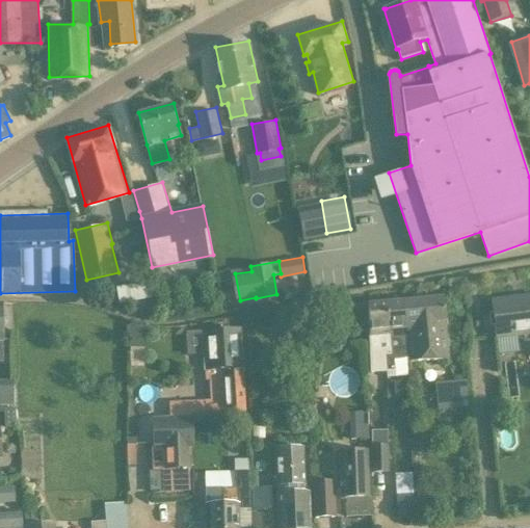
[(497,337),(529,332),(529,293),(493,298),(497,337)]
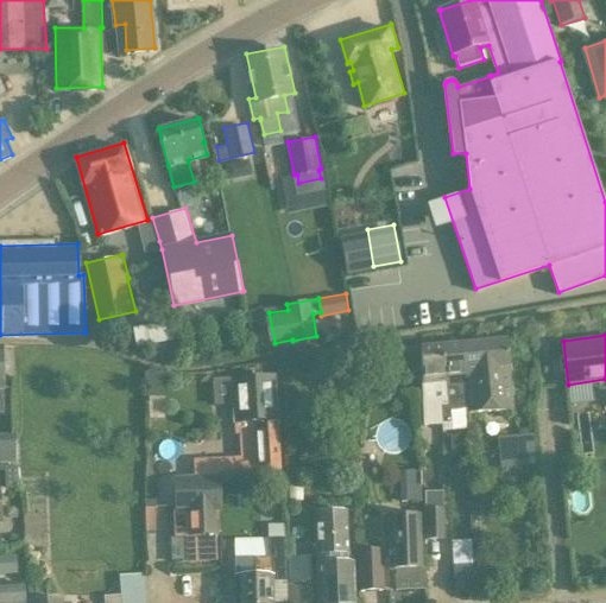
[(507,336),(461,341),(468,406),(468,412),(513,408),(507,336)]
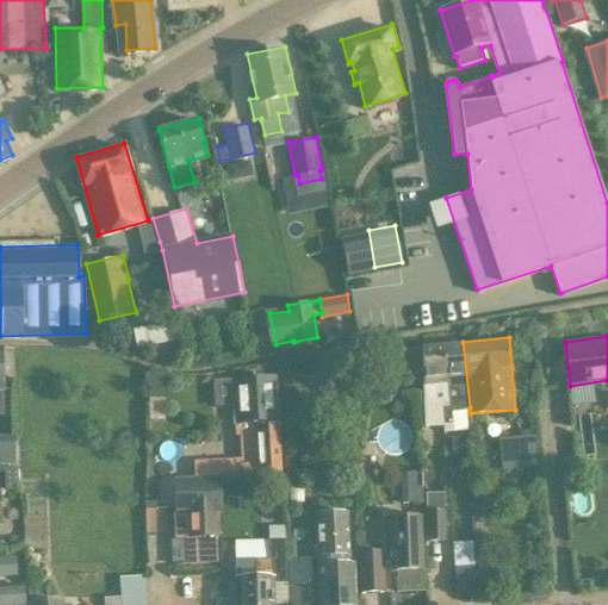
[(448,401),(442,401),(444,422),(454,422),(453,411),(470,407),(463,342),(444,343),(448,401)]
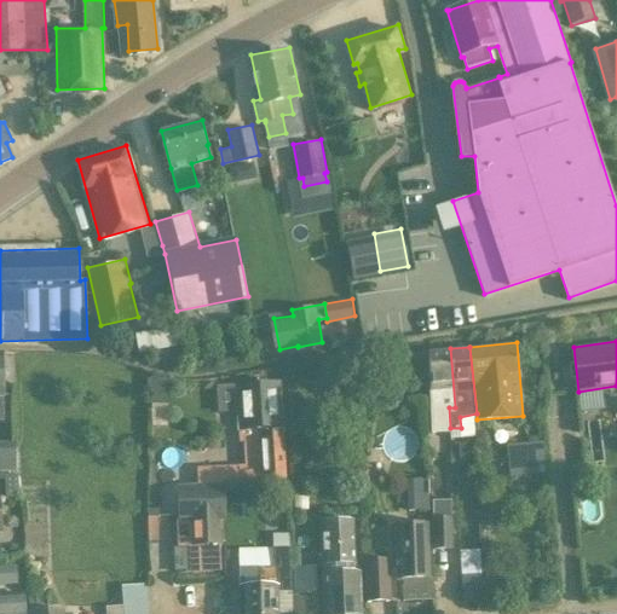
[(450,348),(428,351),(433,429),(450,428),(449,407),(455,407),(450,348)]
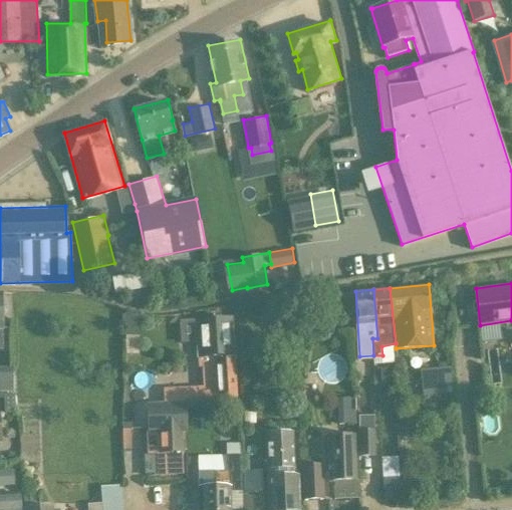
[(122,331),(141,331),(141,311),(123,311),(122,331)]
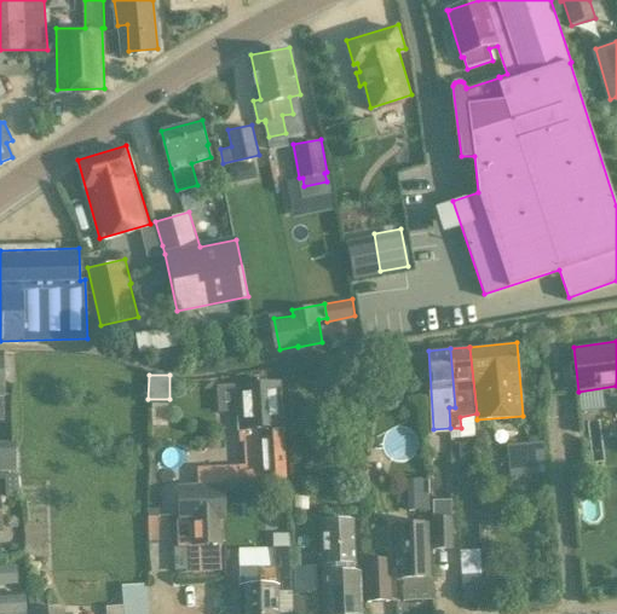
[(194,492),(179,492),(179,519),(180,545),(189,545),(224,544),(224,516),(224,507),(225,485),(225,482),(241,481),(265,480),(265,479),(288,478),(284,430),(283,430),(283,424),(280,381),(237,384),(219,386),(221,409),(240,407),(241,428),(242,441),(244,440),(246,464),(240,465),(200,468),(201,485),(194,485),(194,492)]
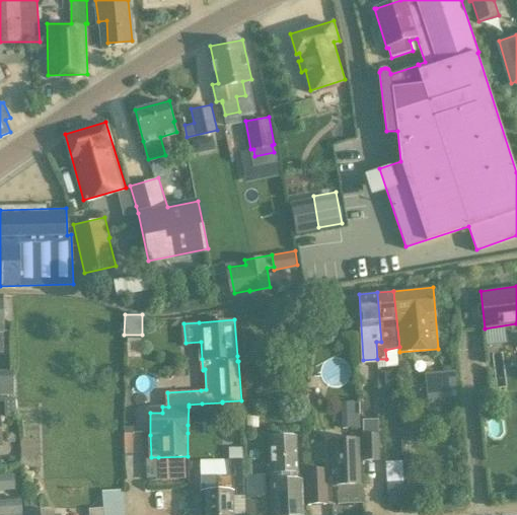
[(459,394),(456,368),(425,371),(428,397),(459,394)]
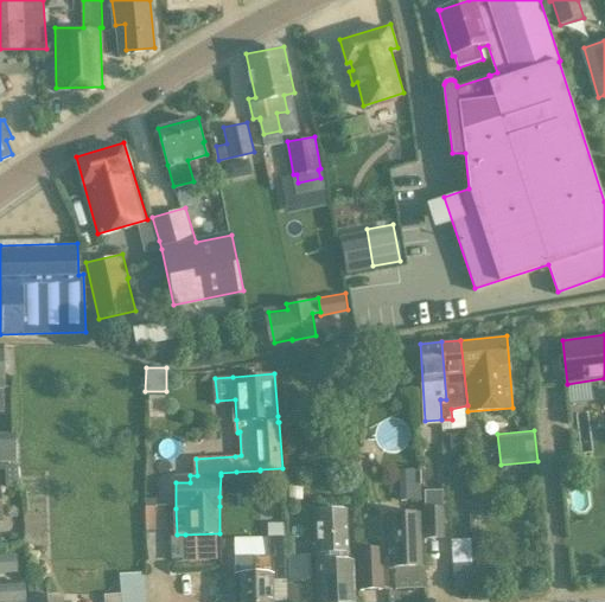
[(16,437),(0,436),(0,458),(16,458),(16,437)]
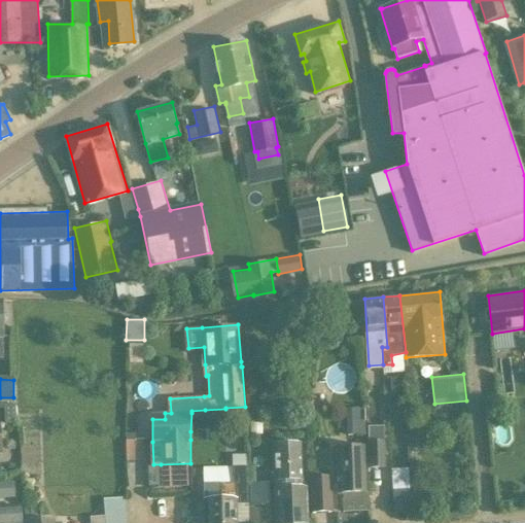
[(365,432),(365,418),(360,418),(360,406),(346,407),(348,433),(365,432)]
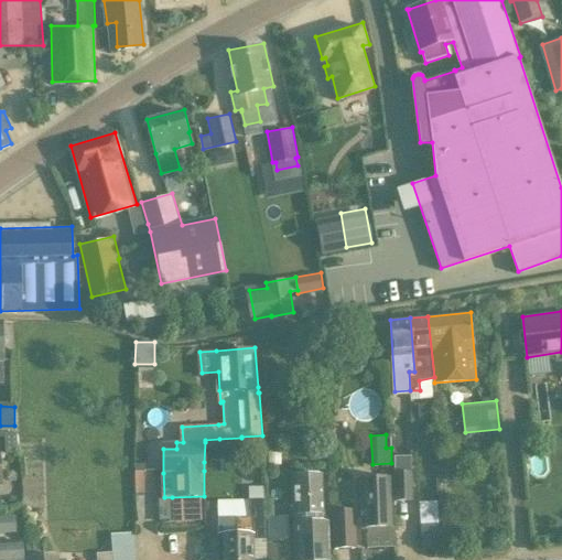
[(414,497),(413,471),(412,471),(411,453),(395,454),(396,471),(397,497),(414,497)]
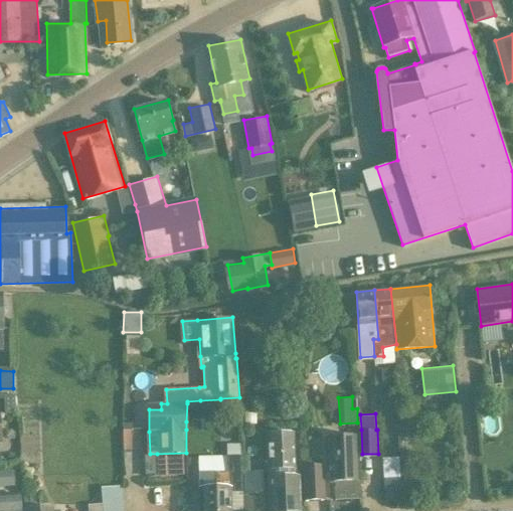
[(294,431),(267,433),(271,510),(301,510),(300,474),(296,474),(296,468),(294,431)]
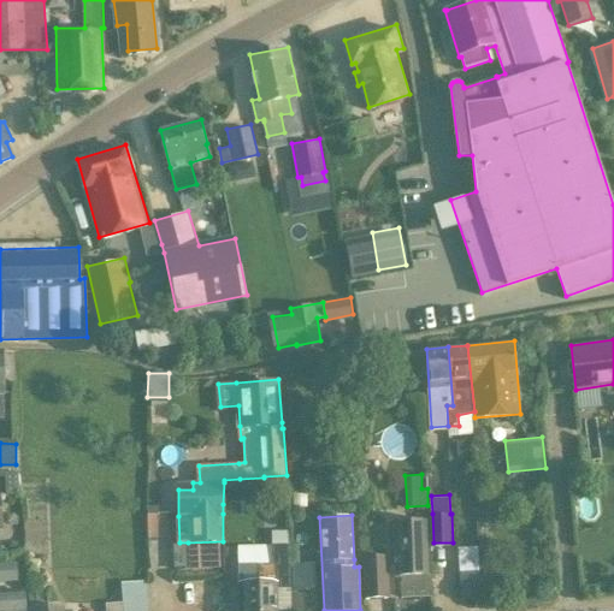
[(429,571),(426,518),(394,520),(395,574),(401,574),(402,595),(432,595),(431,571),(429,571)]
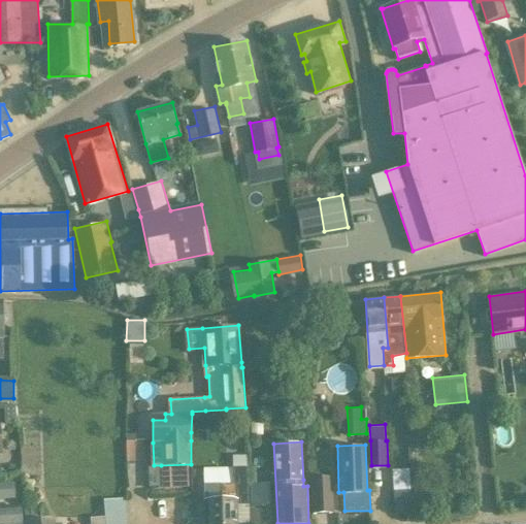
[(427,460),(412,461),(414,503),(429,502),(427,460)]
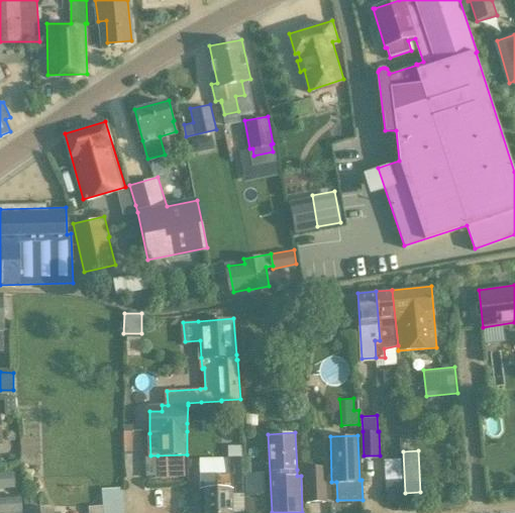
[(232,512),(232,493),(243,493),(243,456),(228,456),(228,473),(200,473),(200,512),(232,512)]
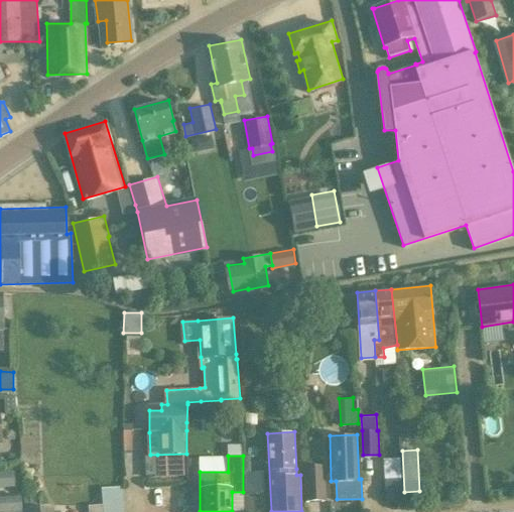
[(327,499),(325,465),(303,466),(304,500),(327,499)]
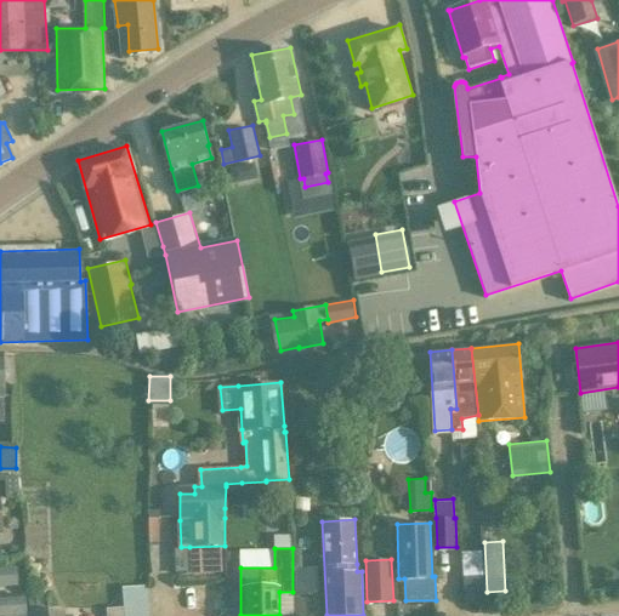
[(0,585),(18,585),(17,565),(0,565),(0,585)]
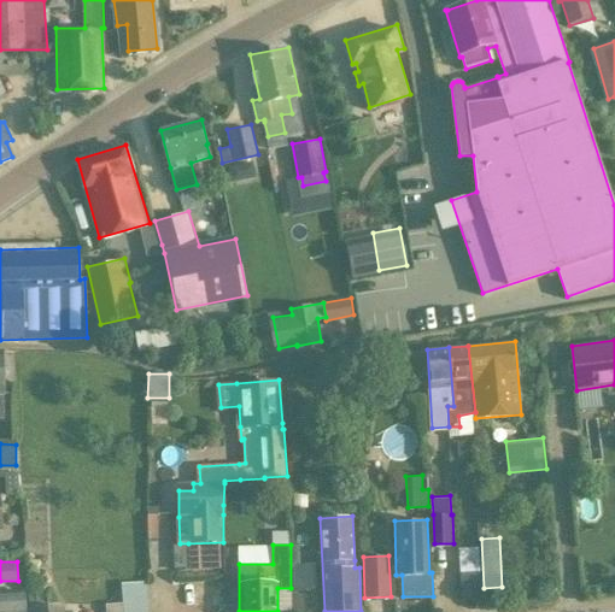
[(316,587),(315,562),(294,563),(294,588),(316,587)]
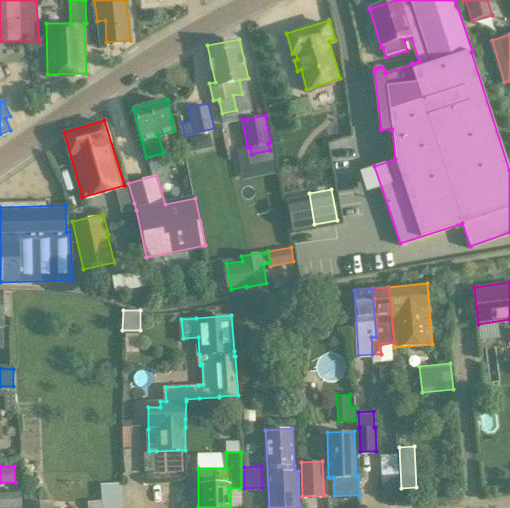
[(124,507),(122,480),(100,482),(103,507),(124,507)]
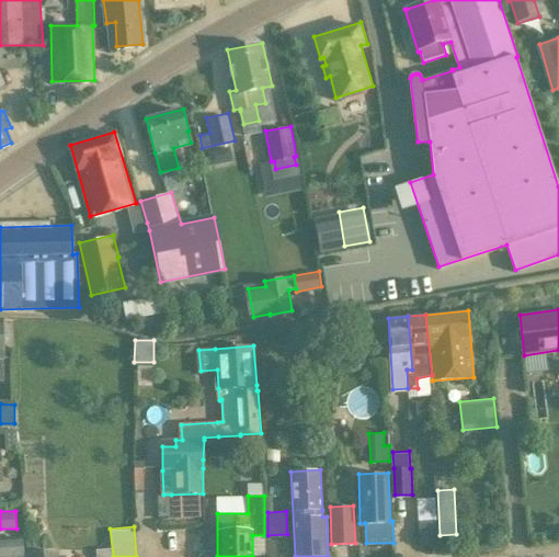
[(23,556),(23,535),(0,536),(0,556),(23,556)]
